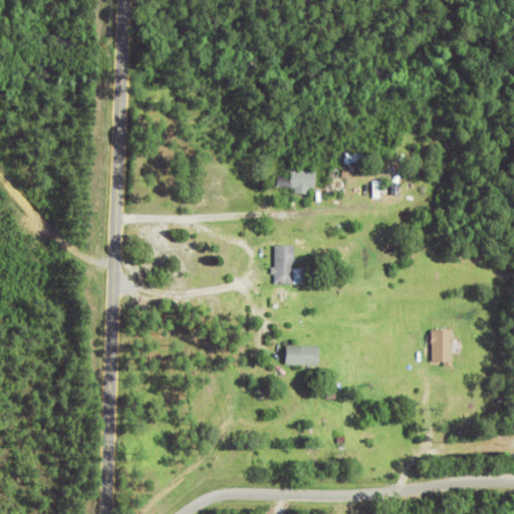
[(345,162),(345,153),(365,153),(365,163),(345,162)]
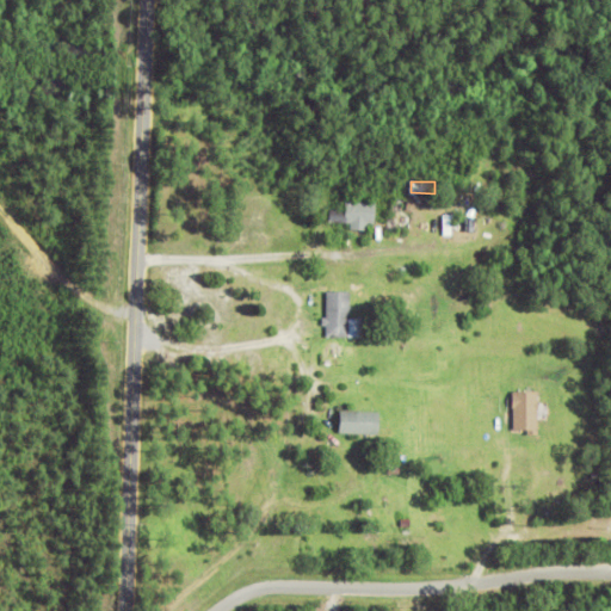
[(369,223),(369,232),(351,230),(352,223),(346,223),(346,222),(331,221),(332,211),(346,213),(346,201),(376,202),(375,223),(369,223)]
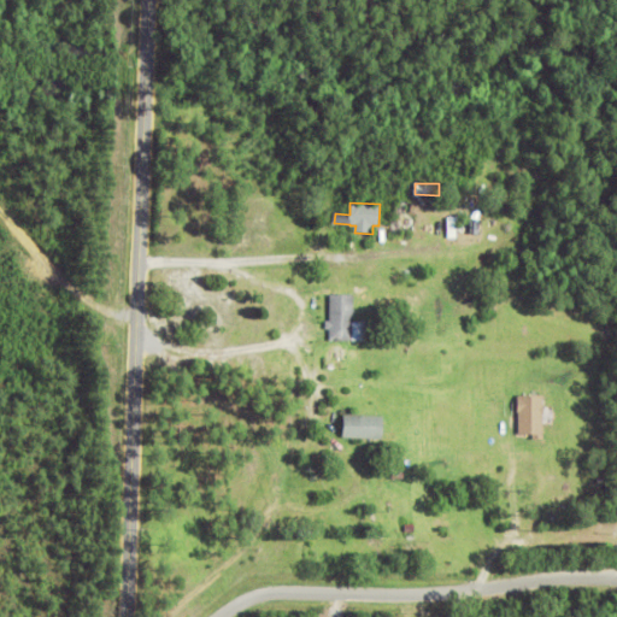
[(448,217),(457,217),(458,239),(450,239),(448,217)]
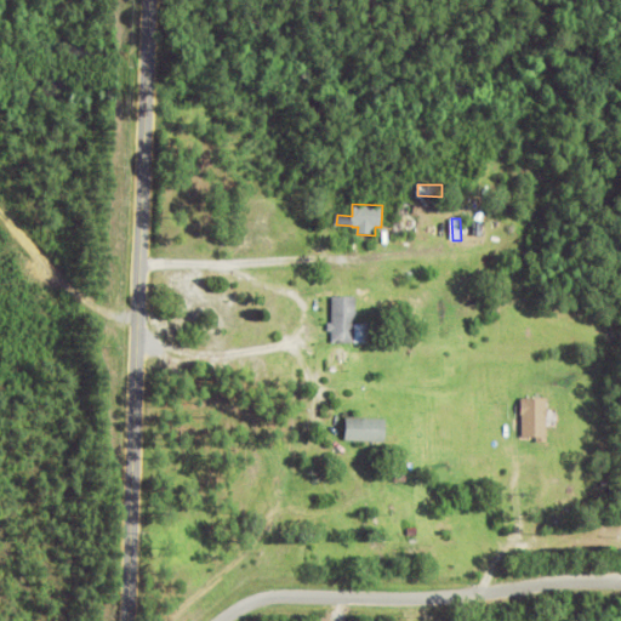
[(474,221),(484,221),(484,237),(474,237),(474,221)]
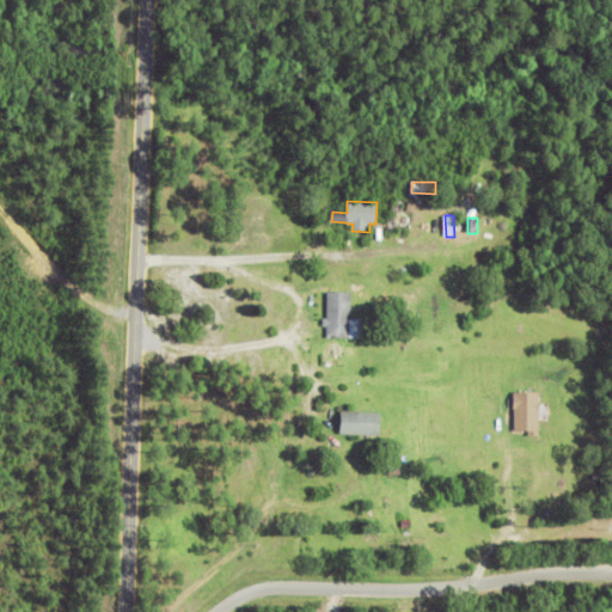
[(518,244),(526,219),(536,222),(528,248),(518,244)]
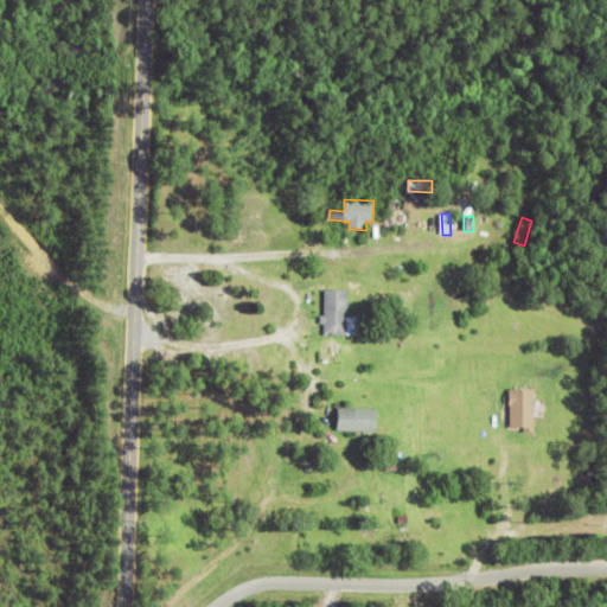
[(462,257),(451,255),(451,256),(445,255),(446,254),(443,253),(443,250),(442,250),(442,248),(443,249),(445,247),(464,250),(462,257)]
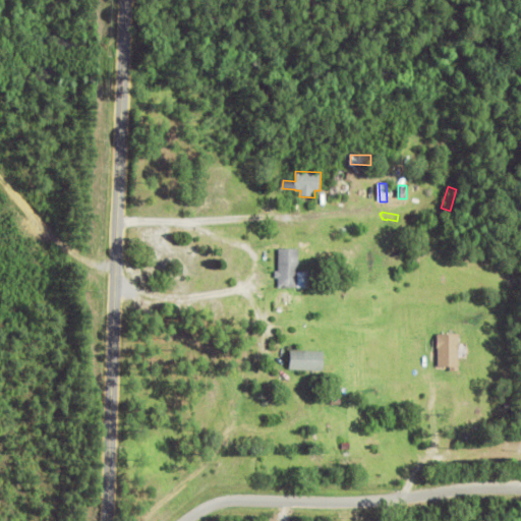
[(348,228),(348,234),(336,234),(335,226),(345,225),(345,228),(348,228)]
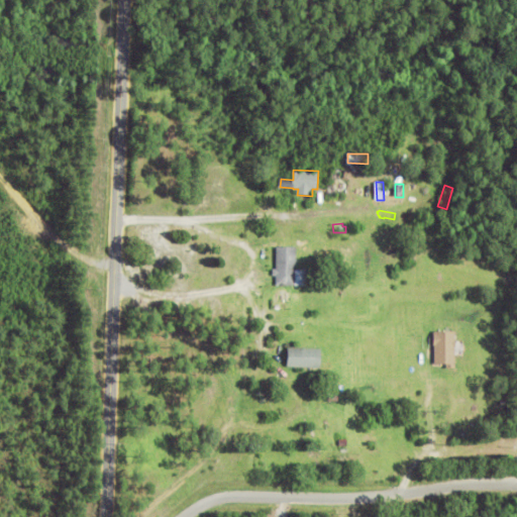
[(277,275),(274,275),(274,269),(278,269),(278,246),(297,246),(297,270),(308,270),(308,285),(278,286),(277,275)]
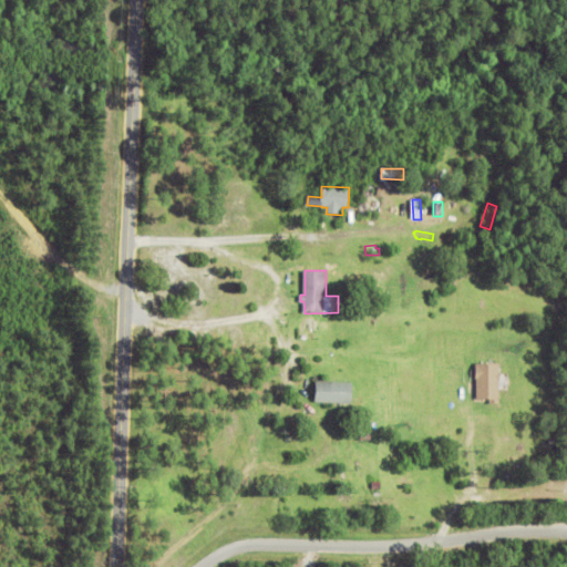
[(496,363),(472,363),(472,400),(495,400),(496,363)]
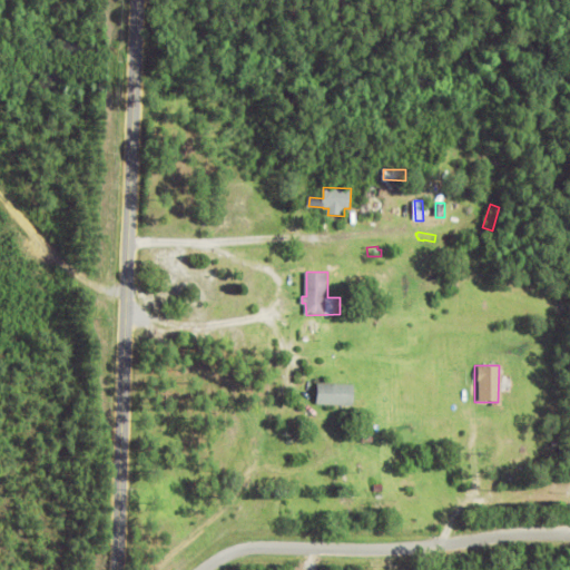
[(317,404),(317,383),(355,384),(355,405),(317,404)]
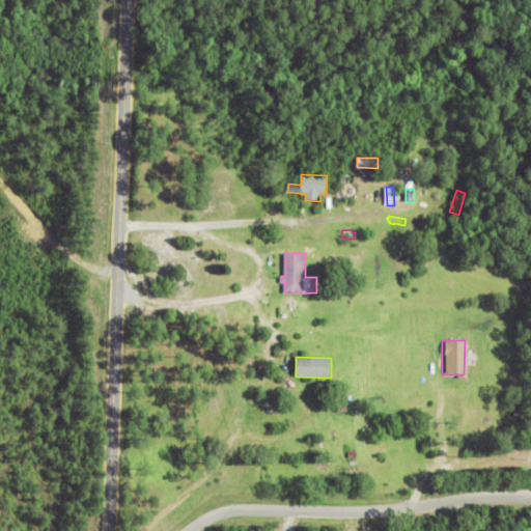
[(266,391),(272,386),(286,404),(281,410),(266,391)]
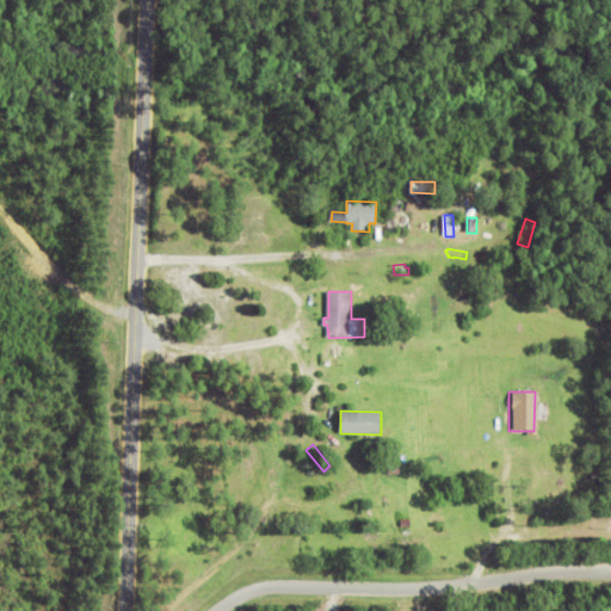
[(388,475),(395,470),(400,479),(393,483),(388,475)]
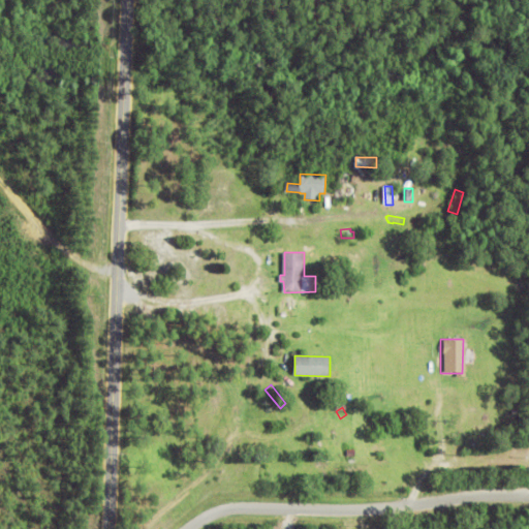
[(342,471),(342,481),(322,481),(322,470),(328,470),(328,469),(337,469),(337,471),(342,471)]
